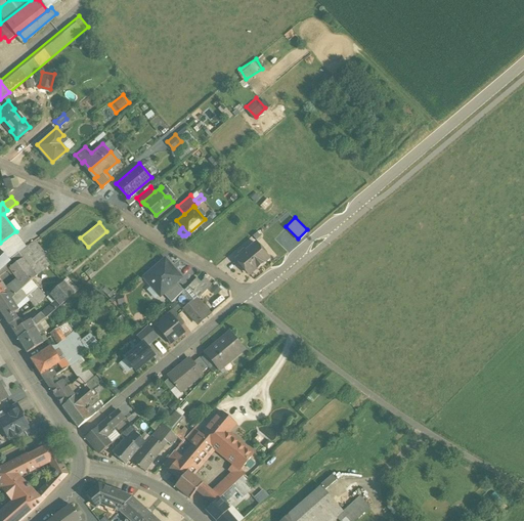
[(0,283),(2,281),(6,288),(13,281),(18,278),(10,267),(7,269),(1,267),(10,259),(15,254),(26,245),(15,231),(0,243),(0,283)]
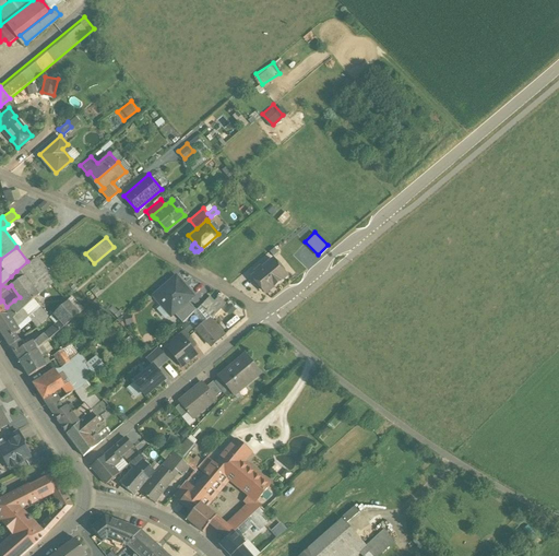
[(37,255),(28,260),(27,261),(16,271),(22,276),(25,274),(38,293),(48,284),(40,274),(49,269),(37,255)]
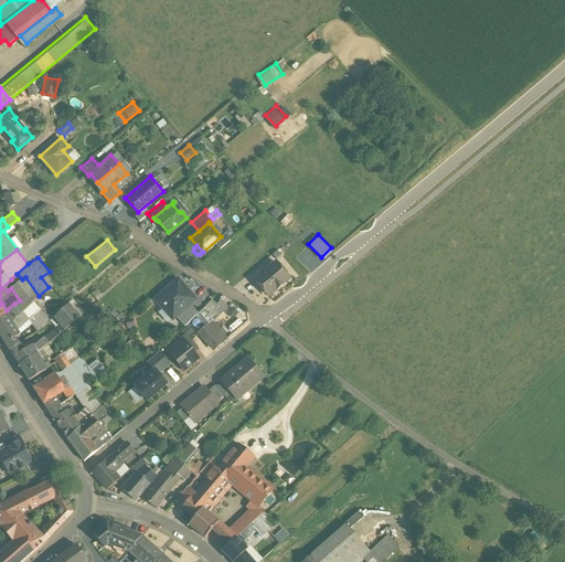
[(276,260),(255,277),(268,293),(277,286),(277,287),(284,282),(283,281),(289,275),(276,260)]
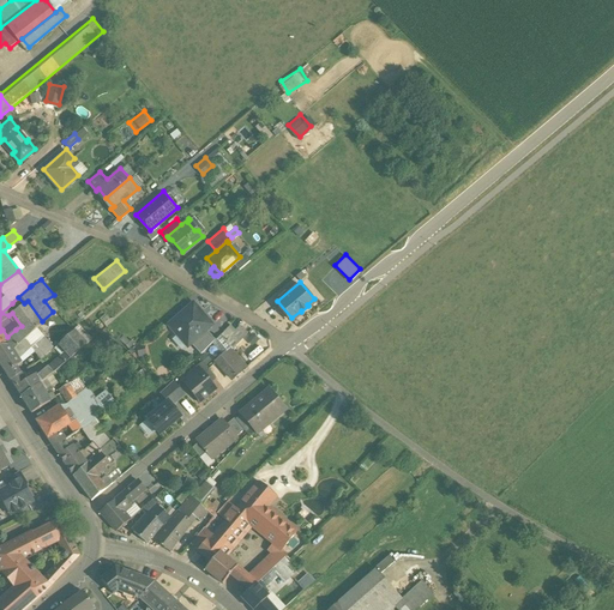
[(18,297),(12,303),(1,313),(8,315),(12,313),(11,312),(24,303),(18,297)]
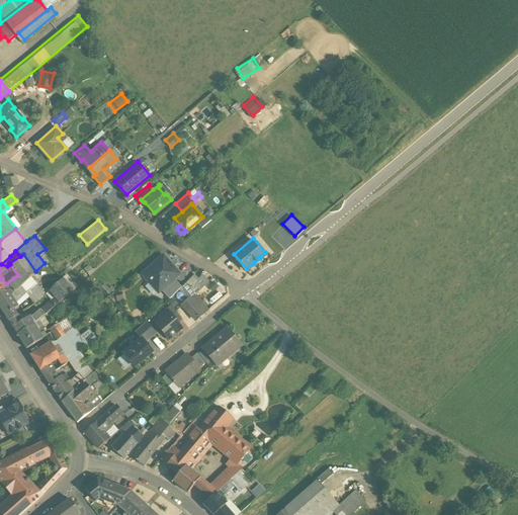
[(35,271),(23,254),(20,256),(9,263),(10,264),(18,275),(23,282),(30,275),(35,271)]
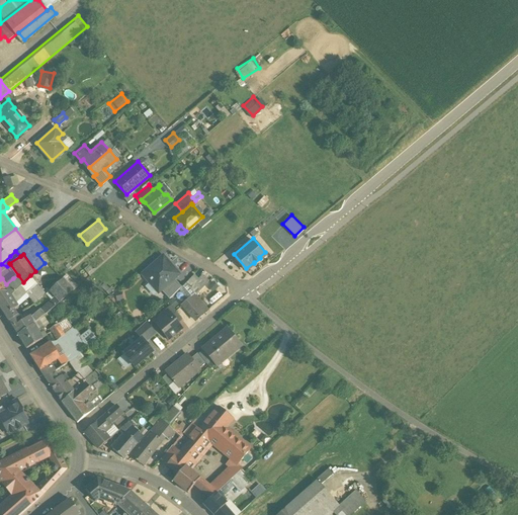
[(179,272),(163,254),(143,272),(158,290),(174,276),(179,272)]
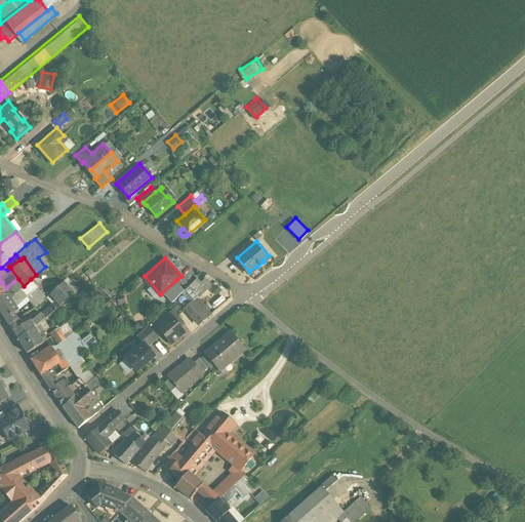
[(182,291),(190,302),(197,295),(198,296),(210,284),(205,278),(202,281),(197,276),(182,291)]
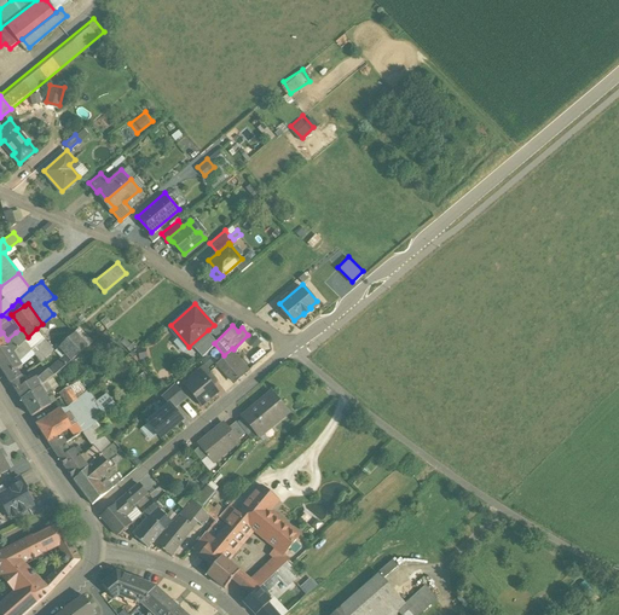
[(16,332),(7,340),(3,332),(0,334),(0,336),(5,344),(0,347),(9,346),(11,350),(12,352),(24,340),(28,337),(22,329),(16,332)]
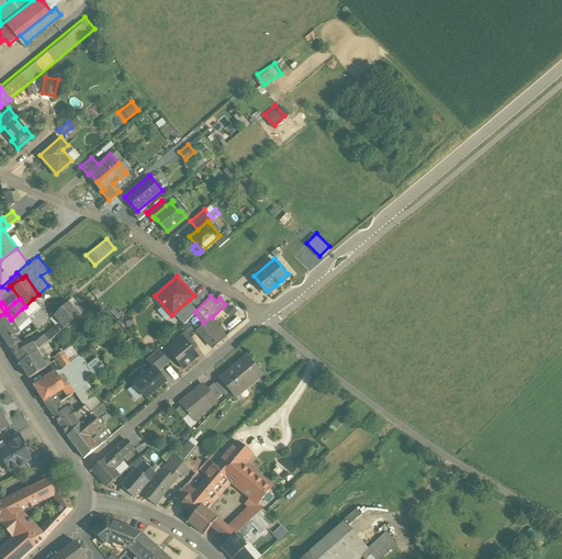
[(33,299),(25,306),(22,309),(27,314),(29,316),(41,306),(33,299)]
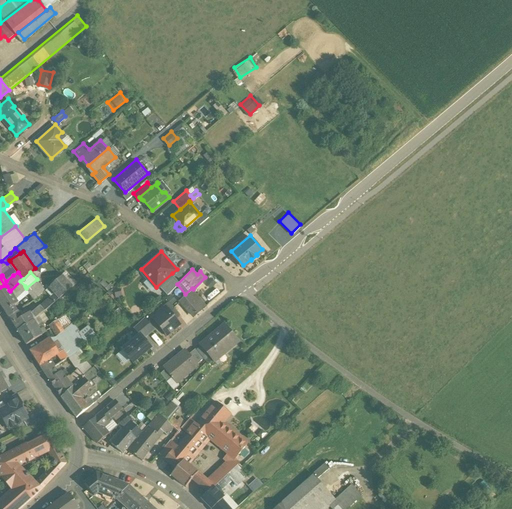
[(172,273),(159,285),(167,294),(179,282),(172,273)]
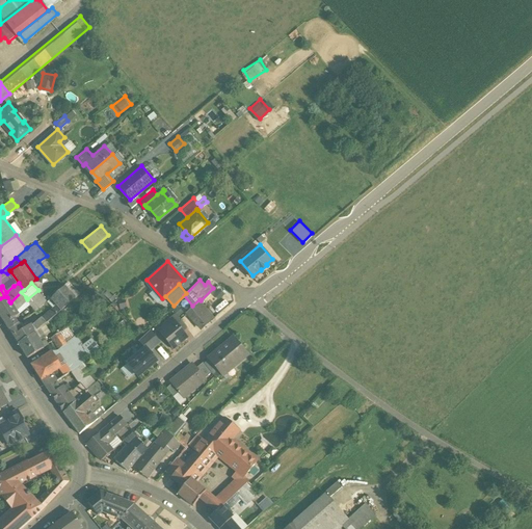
[(75,296),(64,285),(51,296),(57,303),(62,308),(75,296)]
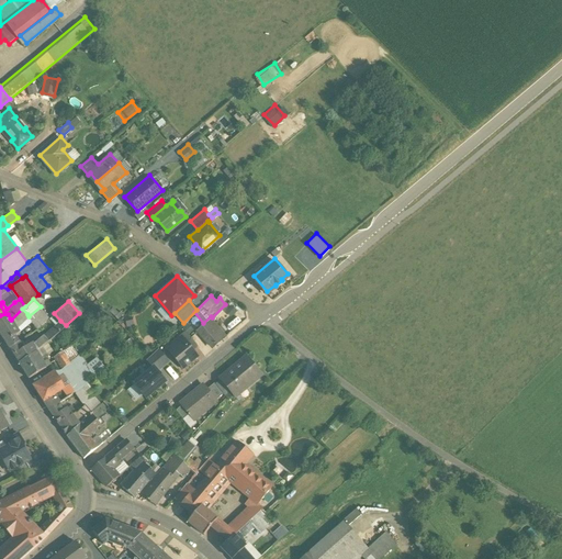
[(49,317),(41,306),(29,316),(37,326),(49,317)]
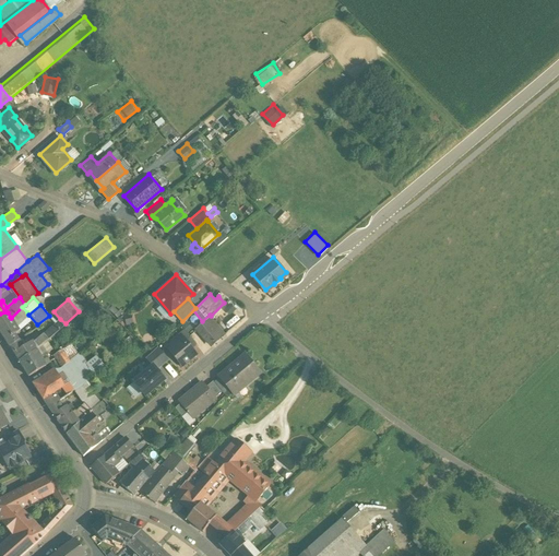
[(11,318),(10,317),(8,312),(0,314),(0,329),(10,344),(19,339),(14,332),(19,329),(15,324),(27,312),(22,307),(11,318)]
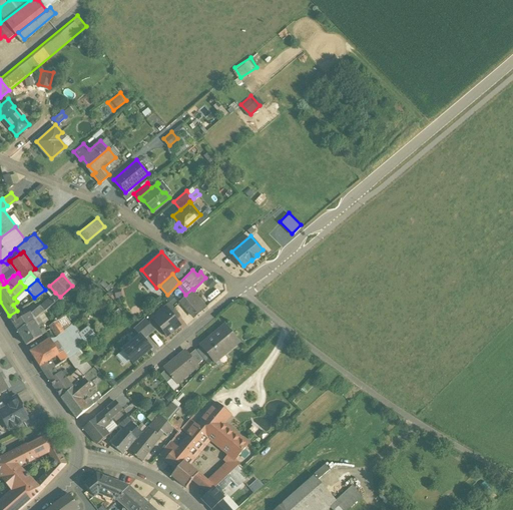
[(185,295),(180,299),(195,316),(206,305),(203,302),(193,290),(192,289),(185,295)]
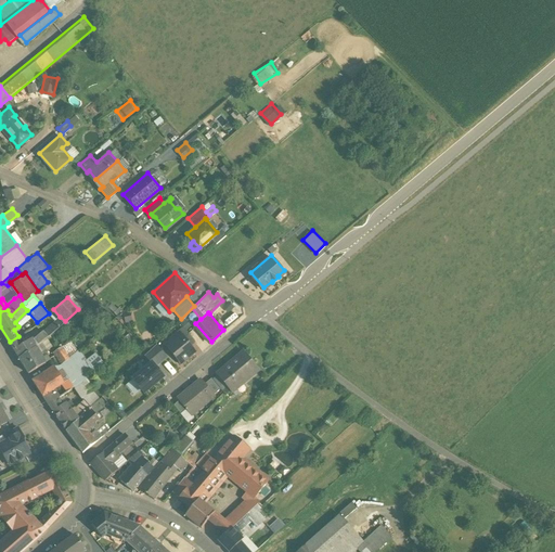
[(60,317),(51,324),(55,330),(65,321),(60,317)]
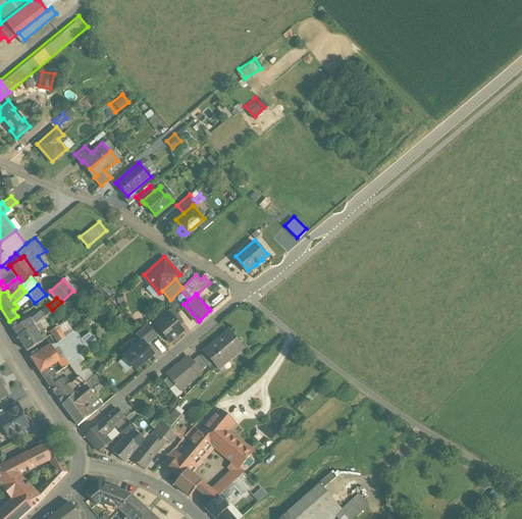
[(48,305),(41,311),(45,315),(52,310),(48,305)]
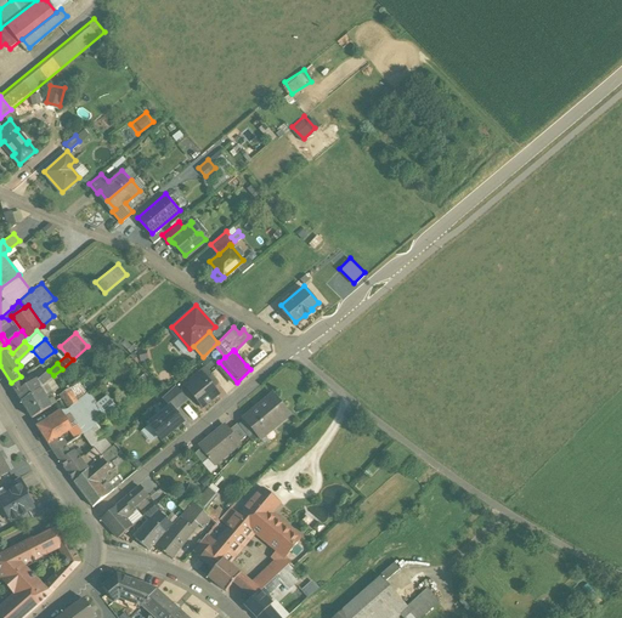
[(219,381),(205,364),(198,369),(203,374),(213,386),(219,381)]
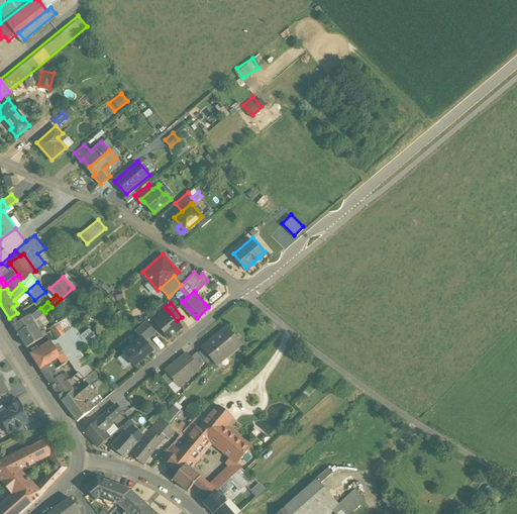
[(29,314),(21,319),(17,313),(9,318),(18,332),(33,322),(34,322),(33,321),(44,312),(40,308),(30,316),(29,314)]
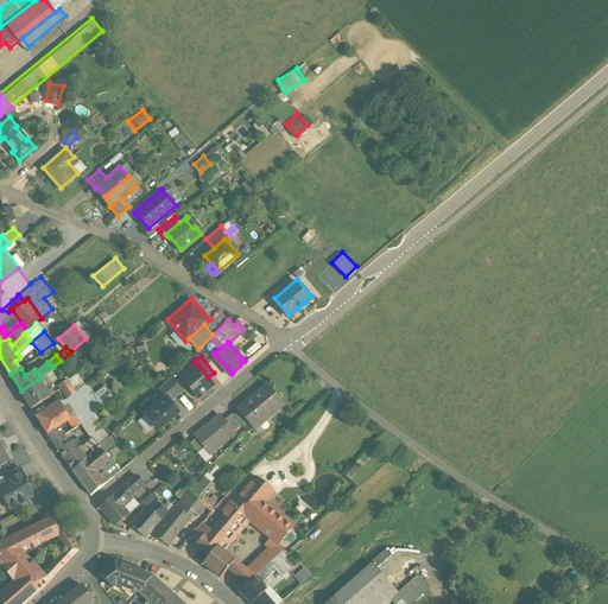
[(198,366),(184,377),(197,394),(213,382),(208,377),(198,366)]
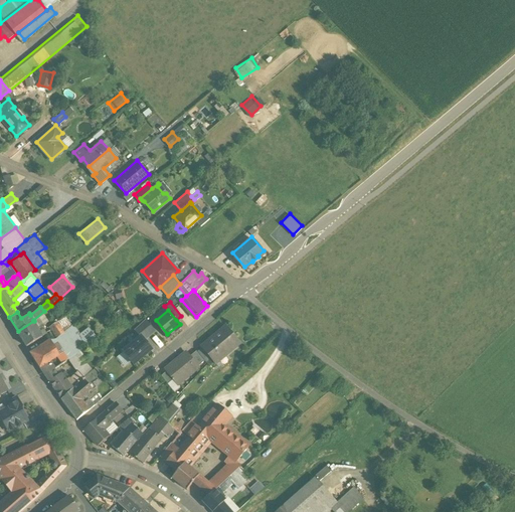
[(146,318),(134,328),(140,336),(141,335),(144,338),(155,329),(146,318)]
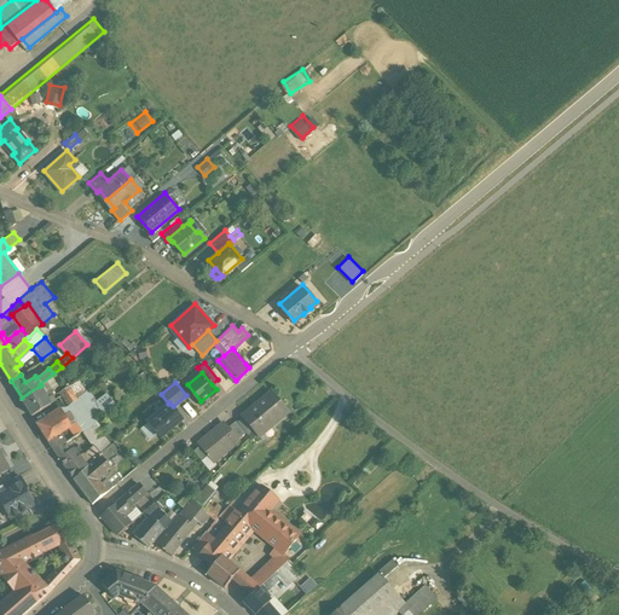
[(69,384),(61,392),(68,404),(77,398),(69,384)]
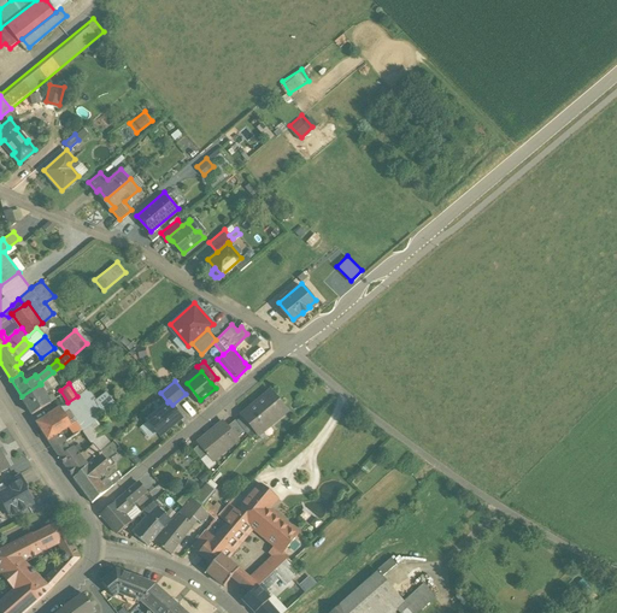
[(40,384),(22,396),(31,413),(51,401),(40,384)]
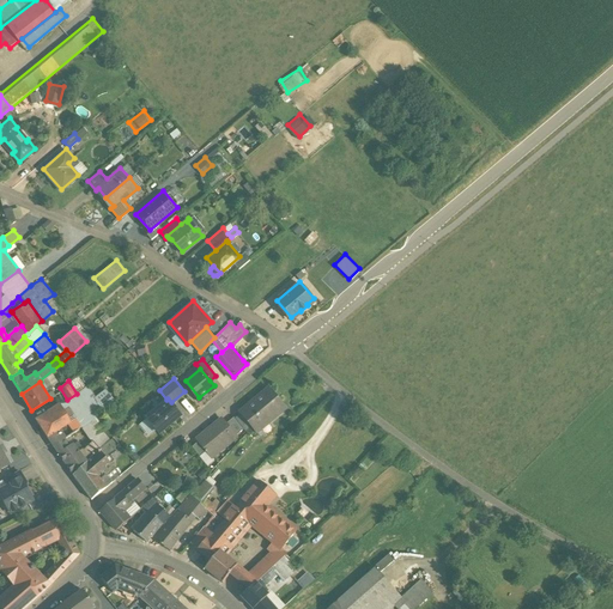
[(268,385),(240,410),(241,412),(255,428),(256,431),(285,406),(268,385)]
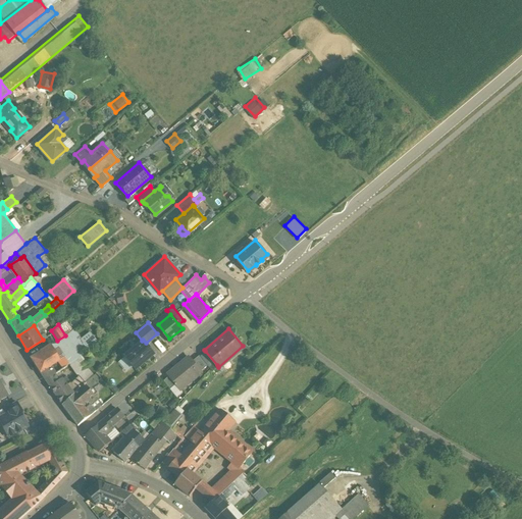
[(86,346),(98,341),(93,329),(81,334),(86,346)]
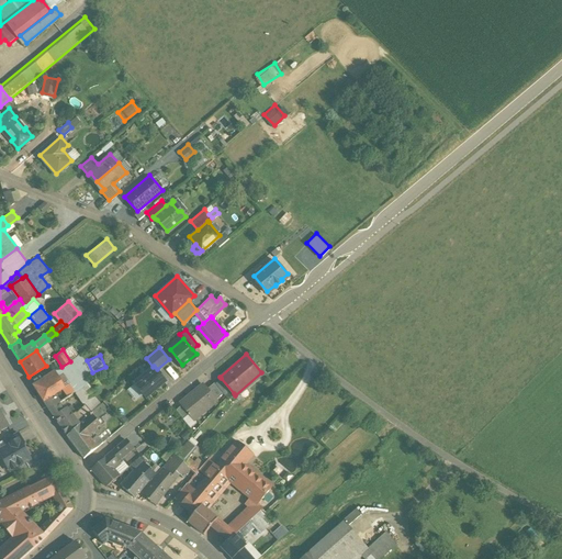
[(71,362),(60,369),(54,369),(58,376),(63,372),(75,390),(86,383),(71,362)]
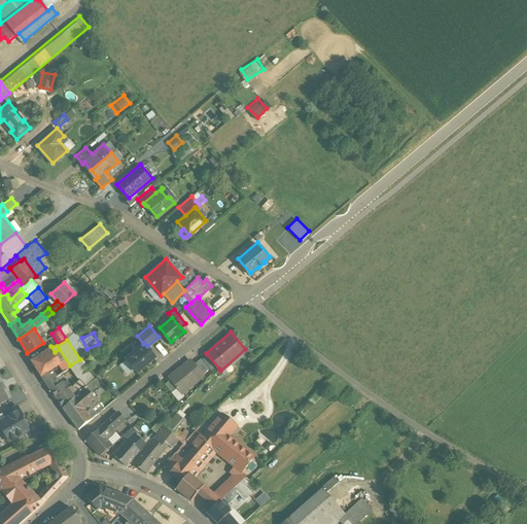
[(143,344),(126,358),(137,371),(154,356),(147,346),(144,343),(143,344)]
